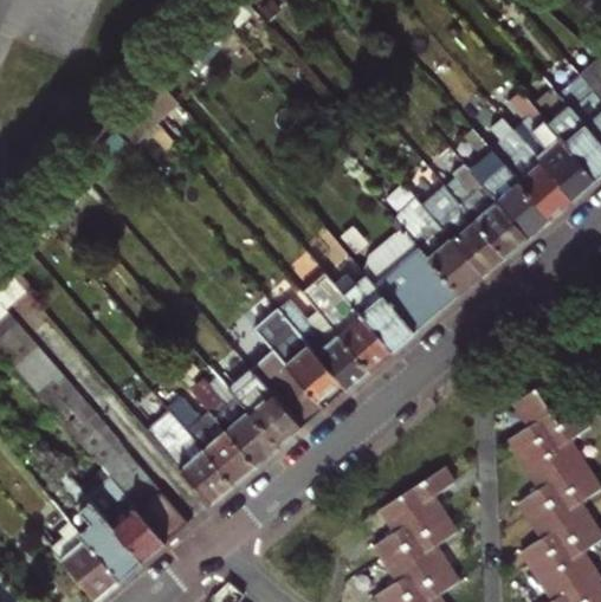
[(211,17),(176,56),(186,66),(195,77),(232,33),(211,17)]
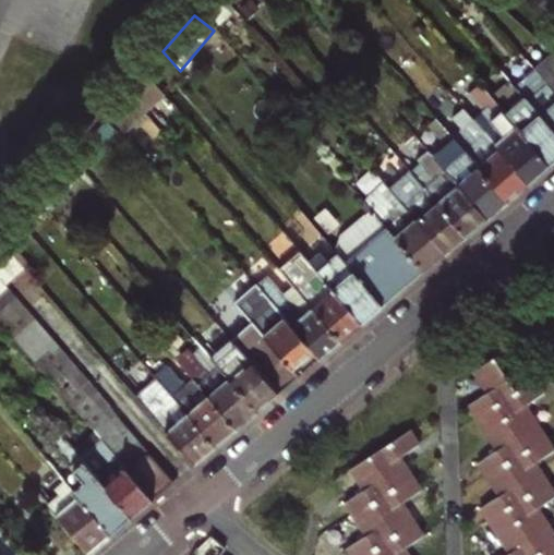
[(553,56),(551,53),(533,68),(553,92),(553,56)]
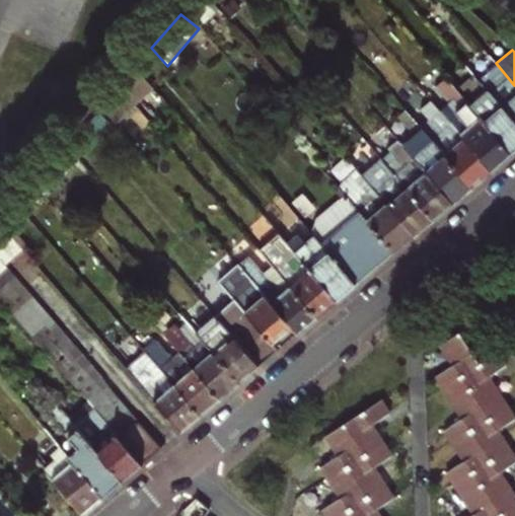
[(479,78),(488,89),(514,121),(514,85),(496,63),(479,78)]
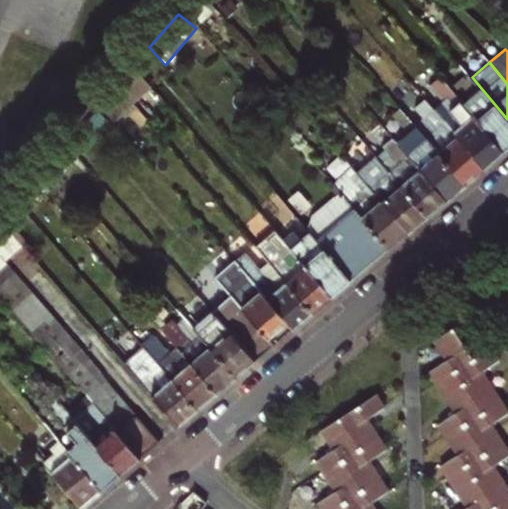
[(139,76),(132,68),(116,86),(123,95),(131,104),(148,87),(139,76)]
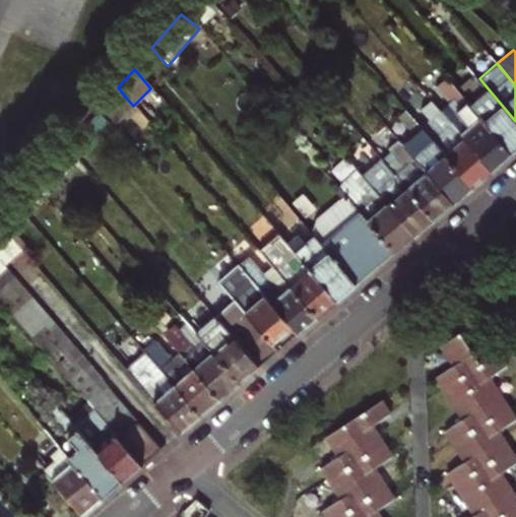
[(511,153),(469,105),(446,77),(435,86),(448,103),(440,110),(491,170),(511,153)]
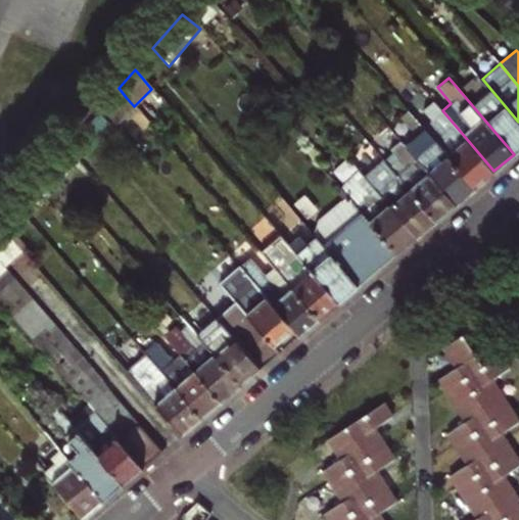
[(119,88),(100,109),(107,117),(126,97),(119,88)]
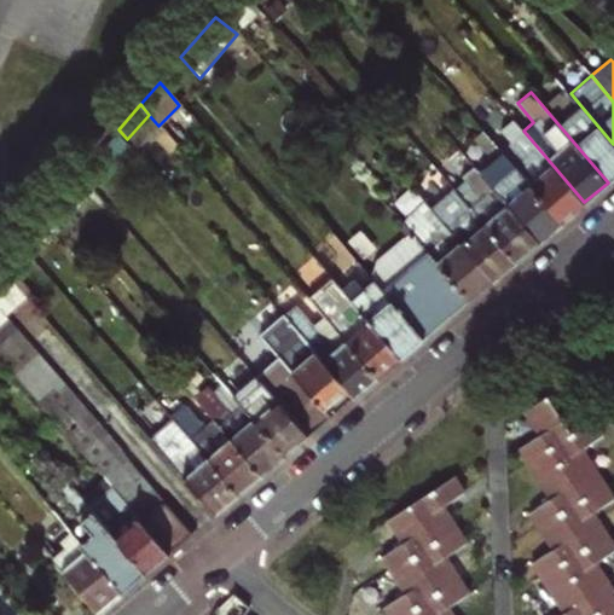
[(613,144),(581,106),(559,125),(608,183),(613,177),(613,144)]
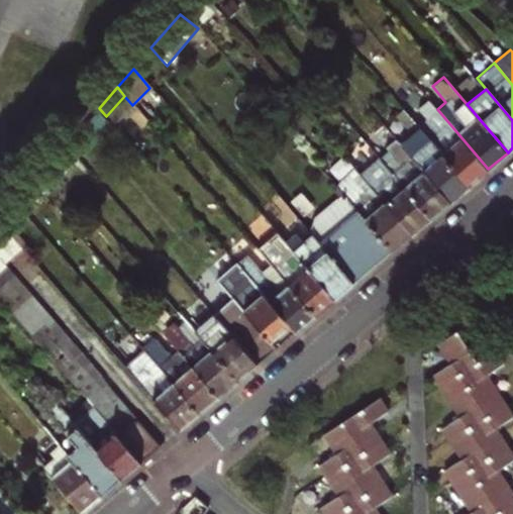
[(488,169),(437,109),(427,98),(408,113),(470,185),(488,169)]
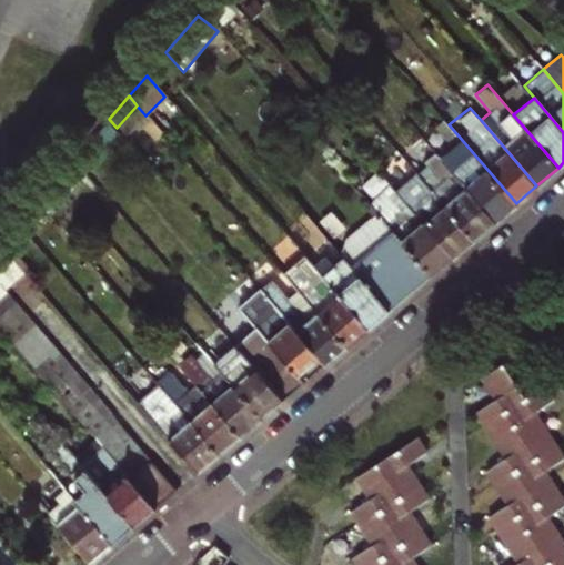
[(443,161),(494,221),(516,203),(449,124),(444,119),(435,127),(455,151),(443,161)]
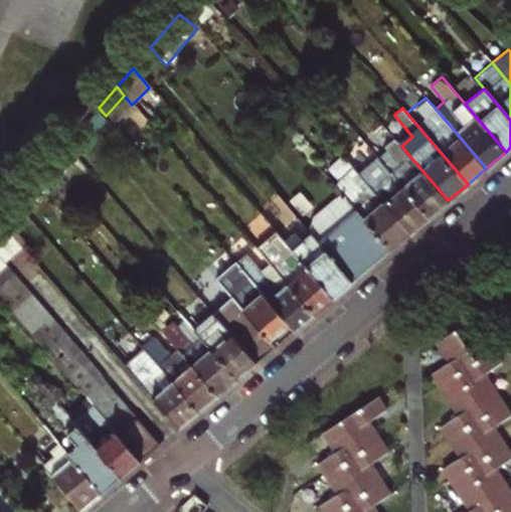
[(342,157),(353,148),(340,133),(329,141),(342,157)]
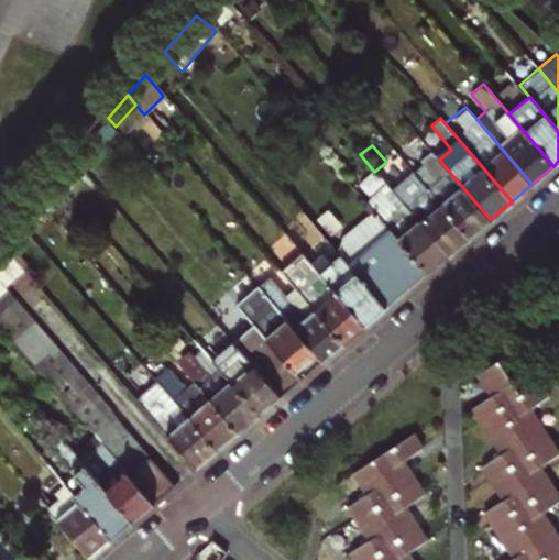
[(425,172),(418,178),(469,238),(490,219),(439,160),(428,147),(414,160),(425,172)]
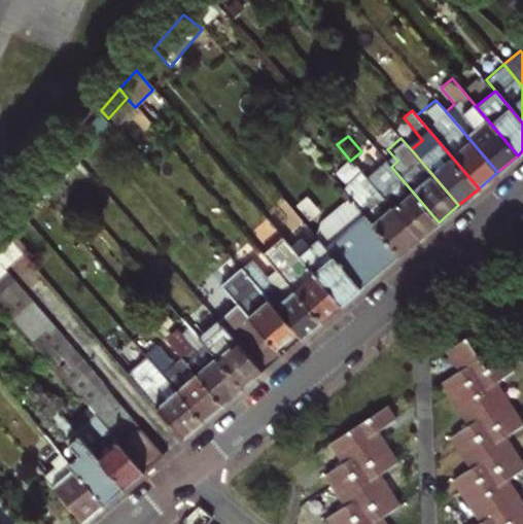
[(369,182),(417,240),(439,222),(391,167),(385,159),(375,167),(361,151),(350,161),(351,162),(369,182)]
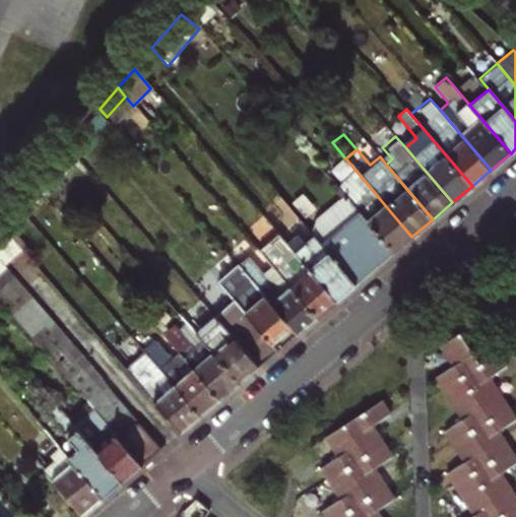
[(335,170),(351,189),(364,180),(346,159),(335,170)]
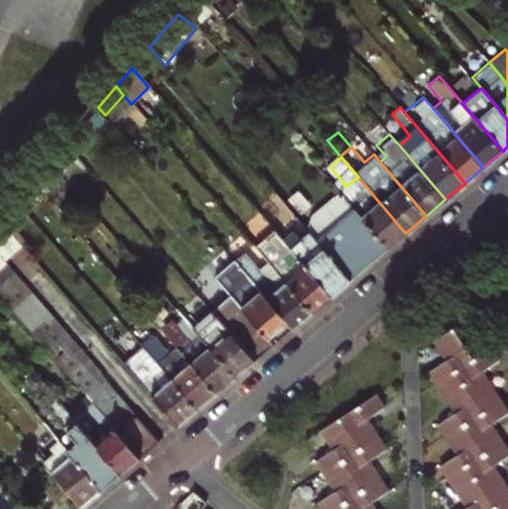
[(43,191),(61,174),(51,162),(34,181),(43,191)]
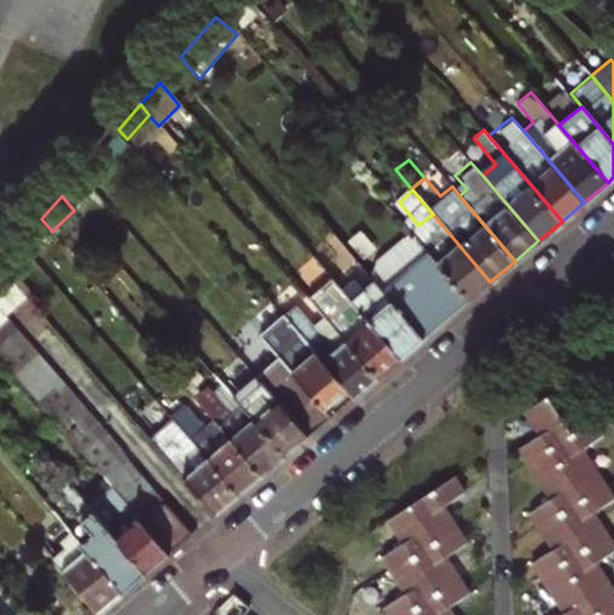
[(411,232),(426,249),(468,300),(490,282),(433,214),(418,225),(411,232)]
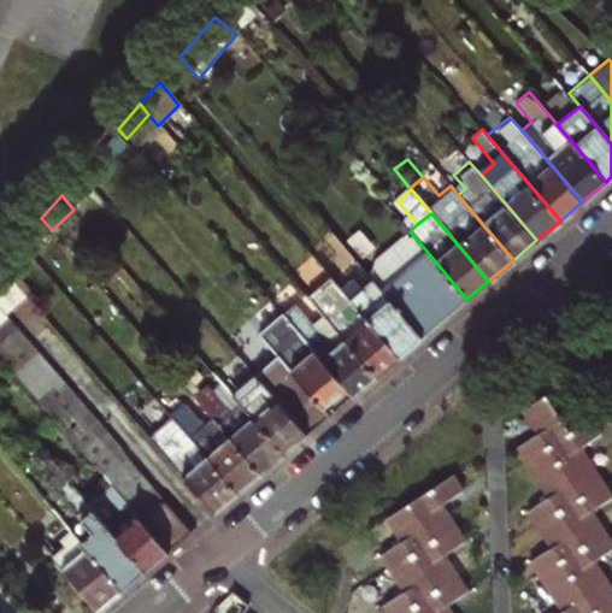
[(466,299),(424,248),(377,288),(421,337),(466,299)]
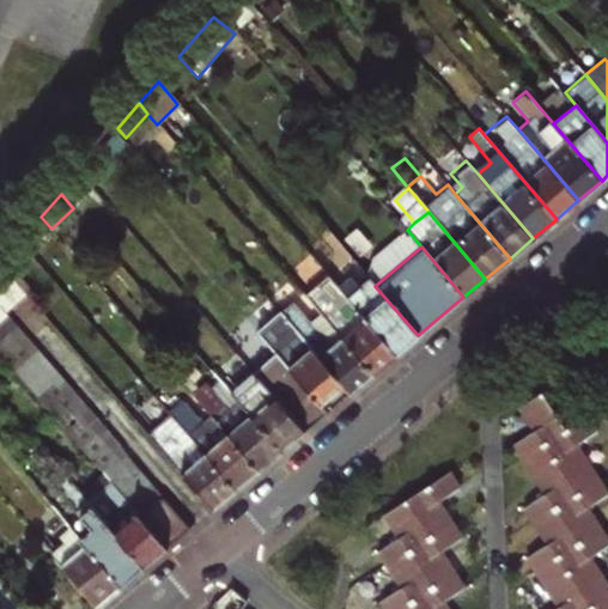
[(0,329),(14,326),(2,312),(26,293),(8,272),(0,262),(0,329)]
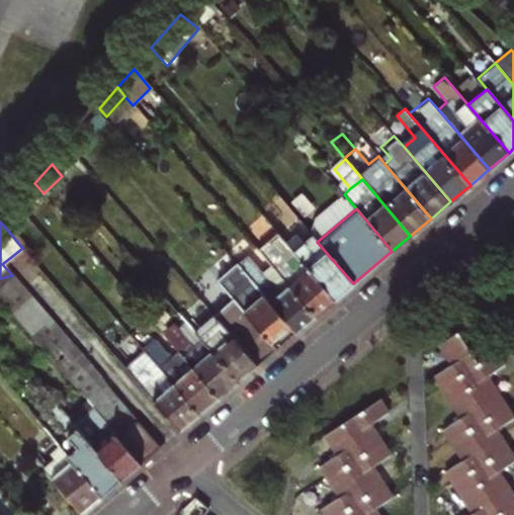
[(268,264),(314,317),(332,302),(291,253),(275,234),(257,250),(268,264)]
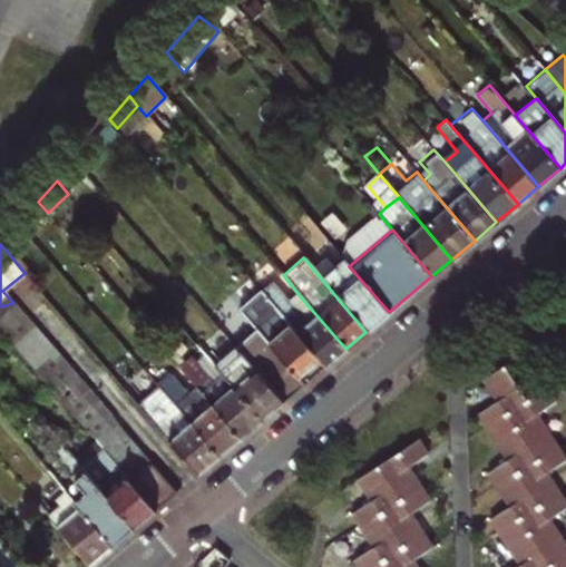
[(343,258),(321,279),(366,332),(389,312),(349,266),(343,258)]
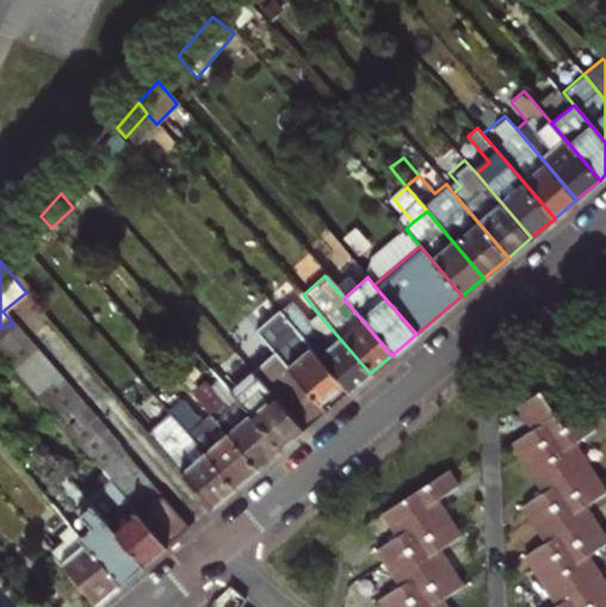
[(347,392),(370,373),(316,311),(308,319),(290,299),(277,310),(277,311),(340,384),(347,392)]
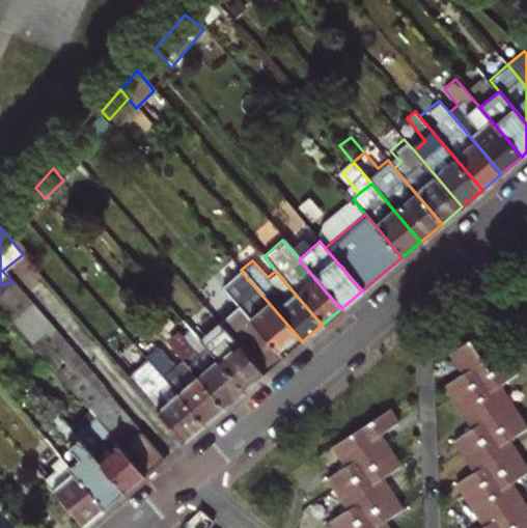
[(57,321),(66,310),(19,261),(8,272),(57,321)]
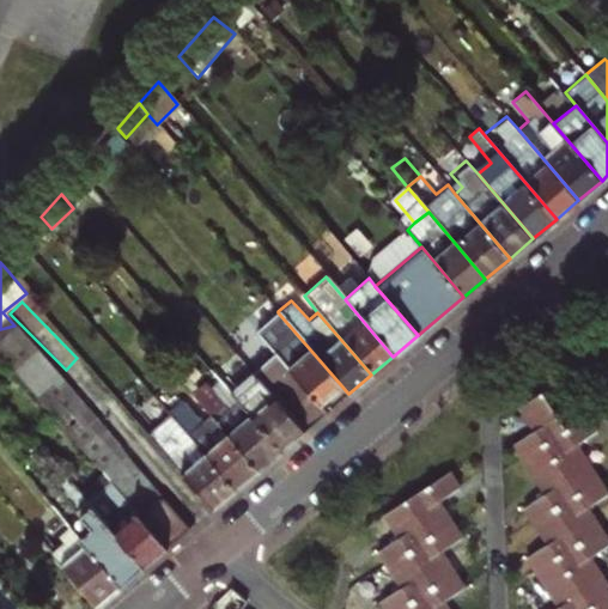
[(341,385),(278,312),(256,332),(277,354),(255,373),(305,431),(326,413),(320,405),(341,385)]
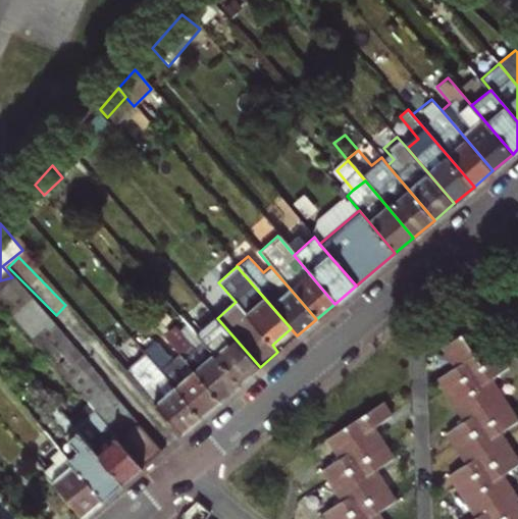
[(12,277),(0,280),(0,296),(22,289),(12,277)]
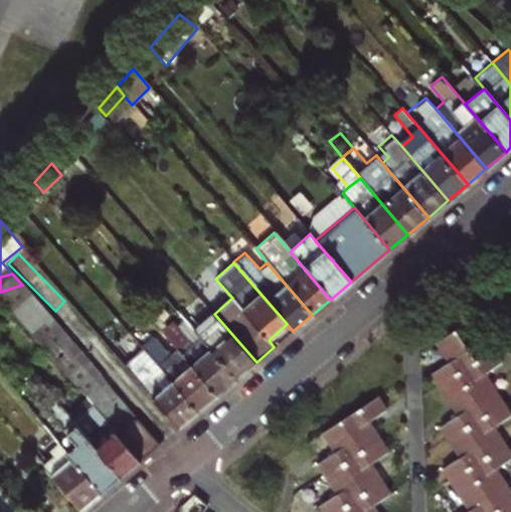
[(22,285),(0,292),(0,302),(3,305),(32,297),(22,285)]
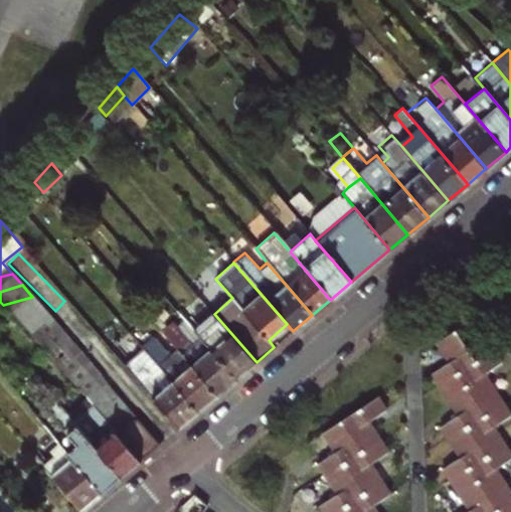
[(3,305),(13,317),(41,308),(32,297),(3,305)]
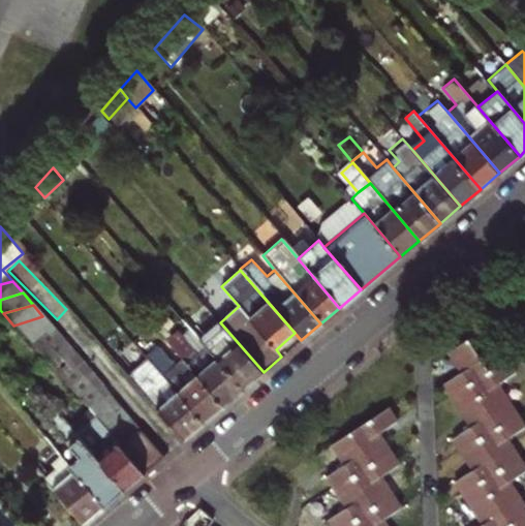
[(42,316),(13,326),(24,337),(53,329),(42,316)]
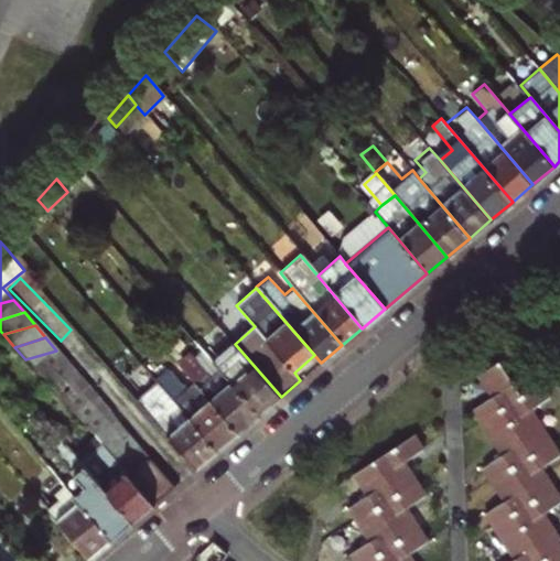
[(258,416),(281,397),(235,344),(214,363),(219,369),(258,416)]
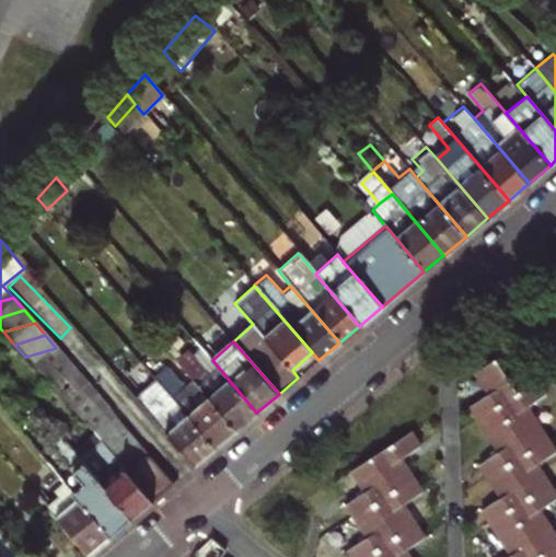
[(25,357),(36,369),(67,360),(56,348),(25,357)]
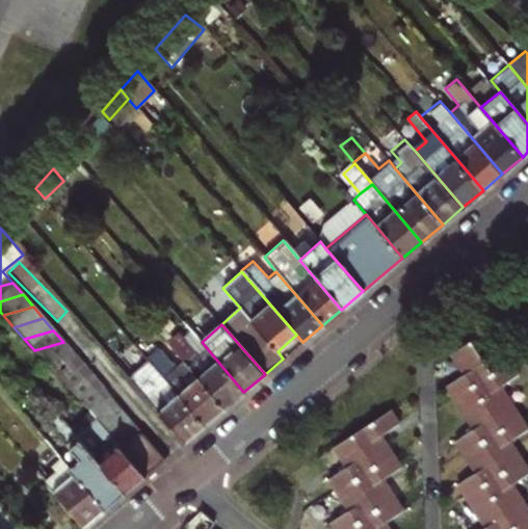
[(184,361),(225,408),(243,392),(207,348),(199,355),(179,334),(167,342),(184,361)]
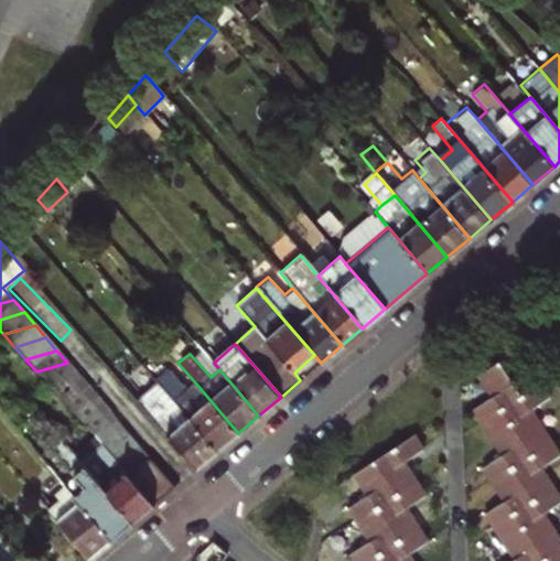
[(67,363),(36,371),(46,384),(76,374),(67,363)]
